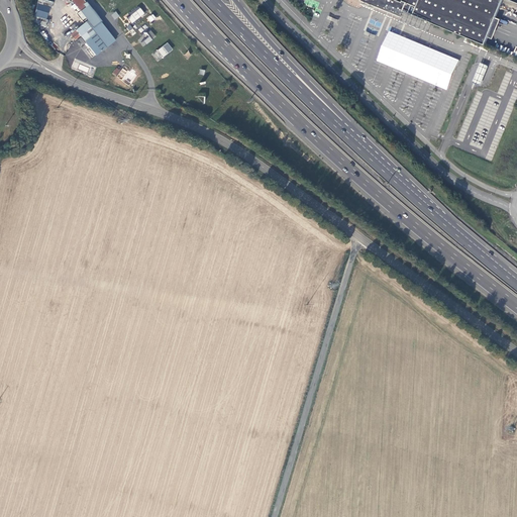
[(48,19),(53,1),(48,0),(37,0),(34,17),(41,18),(40,25),(46,26),(48,19)]
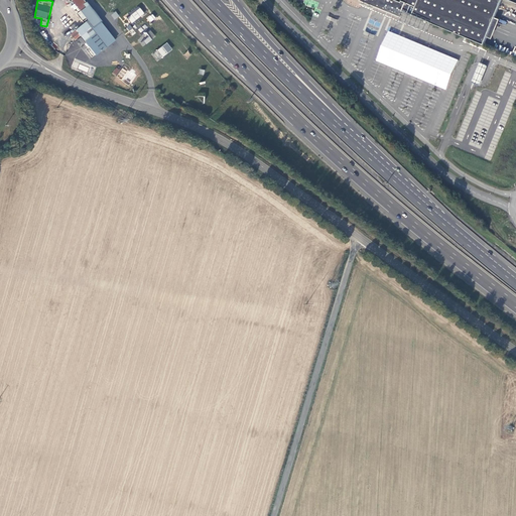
[(72,0),(88,20),(70,34),(75,40),(80,35),(95,55),(114,41),(100,23),(101,22),(86,2),(85,3),(82,0),(72,0)]
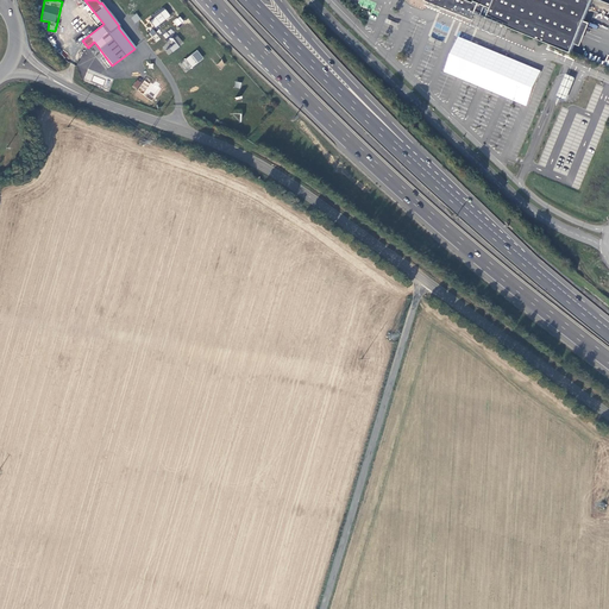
[(608,0),(434,0),(440,2),(454,8),(475,17),(476,12),(488,17),(489,18),(493,19),(495,20),(507,25),(572,51),(584,22),(581,19),(588,0),(608,0)]
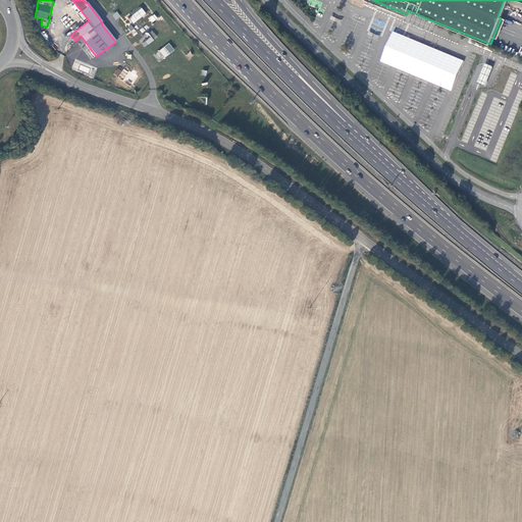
[(504,0),(498,16),(501,18),(508,0),(504,0)]
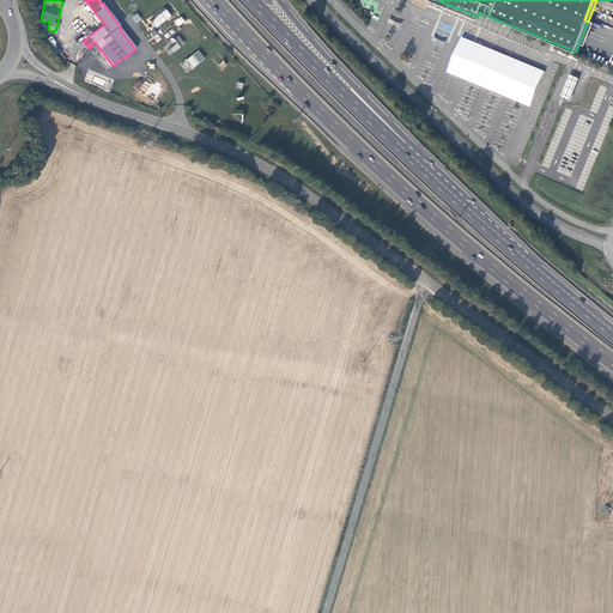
[(151,20),(157,28),(171,16),(165,8),(151,20)]
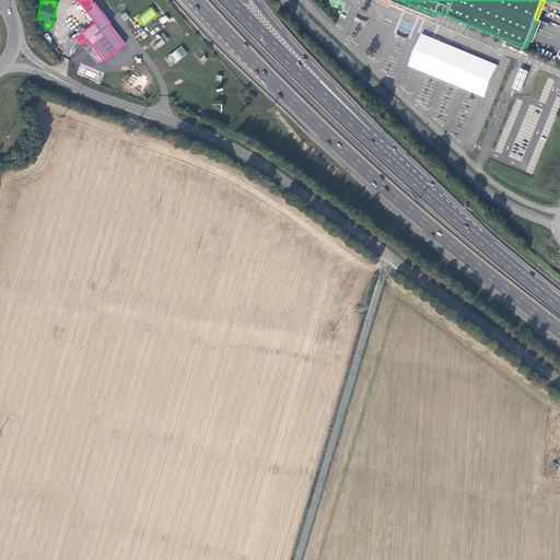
[(126,12),(120,16),(124,21),(129,18),(126,12)]
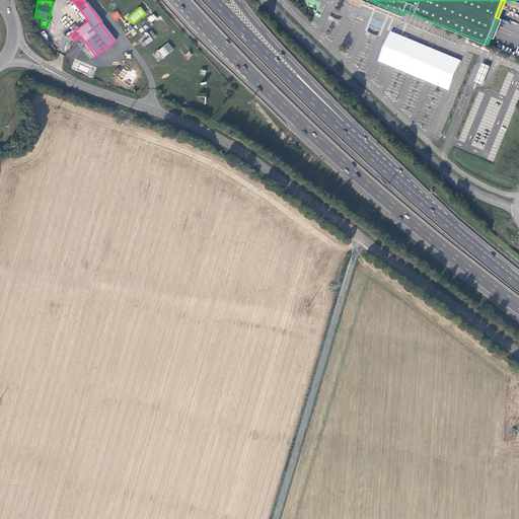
[(153,13),(147,18),(151,22),(157,17),(153,13)]
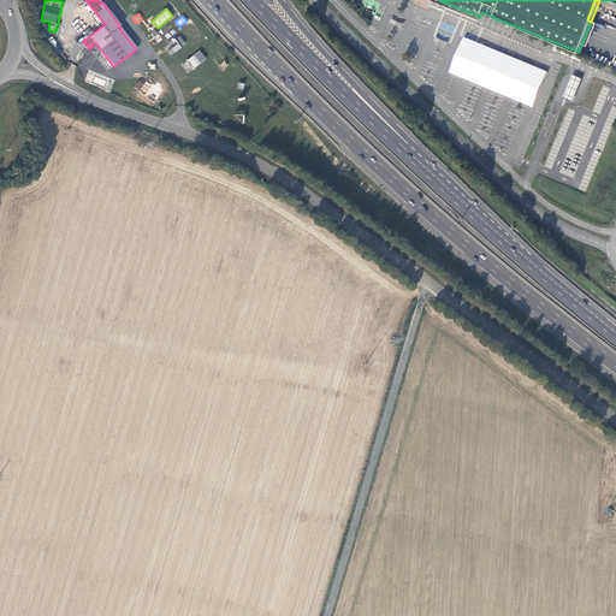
[(155,29),(150,33),(158,42),(163,40),(155,29)]
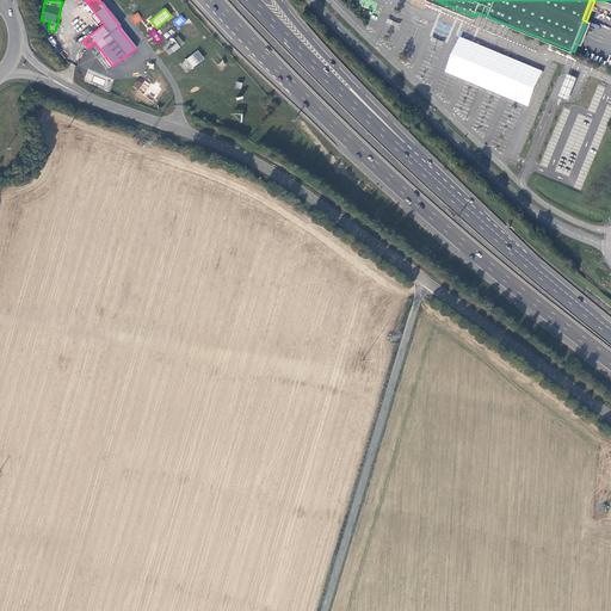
[(166,38),(176,32),(172,29),(164,35),(166,38)]
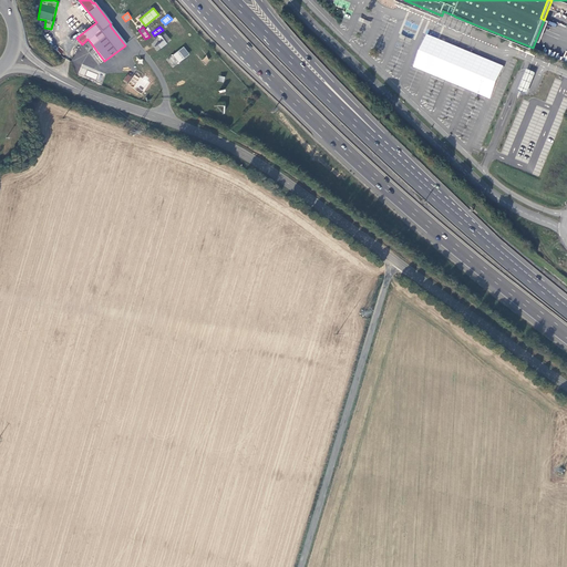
[(151,41),(155,51),(172,42),(166,33),(151,41)]
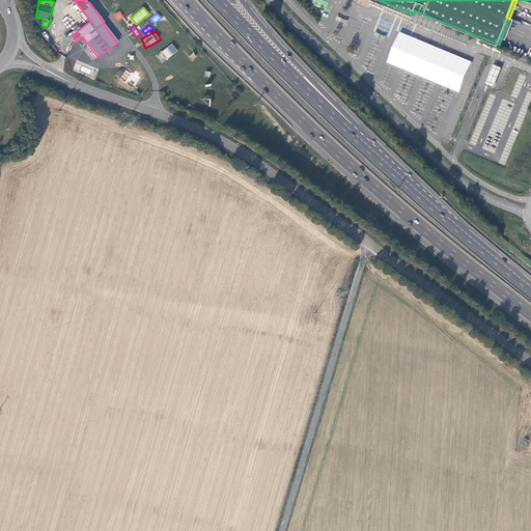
[(157,56),(162,63),(177,51),(171,44),(157,56)]
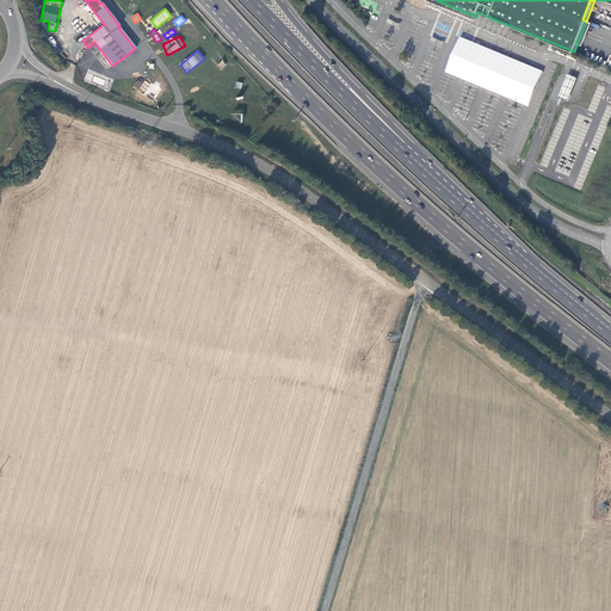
[(575,78),(569,75),(567,79),(560,98),(566,100),(569,102),(569,100),(579,79),(575,78)]
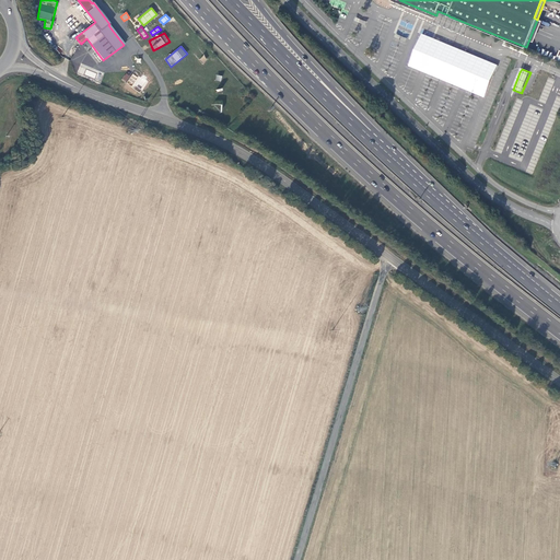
[(126,83),(130,76),(126,73),(121,80),(126,83)]
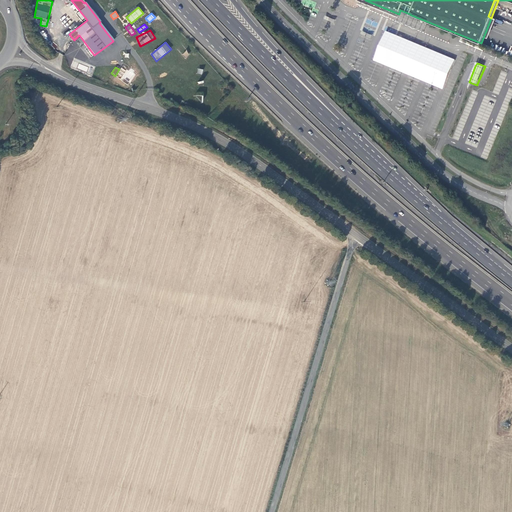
[(116,76),(122,78),(126,70),(120,67),(116,76)]
